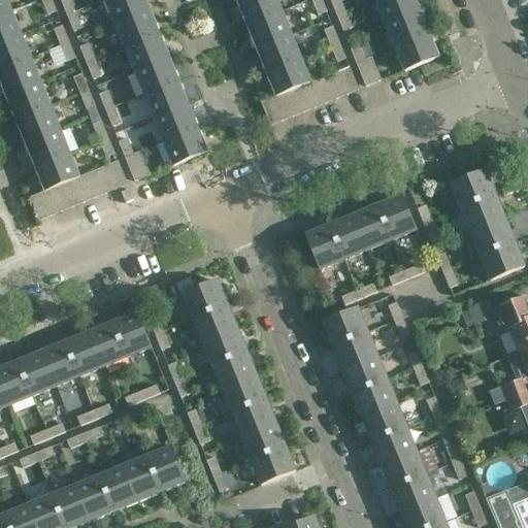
[(6,0),(0,0),(0,18),(12,13),(6,0)]
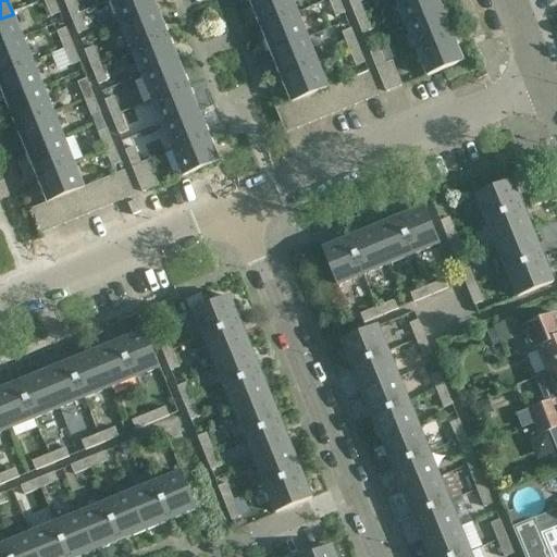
[(51,17),(61,14),(54,0),(47,0),(45,1),(51,17)]
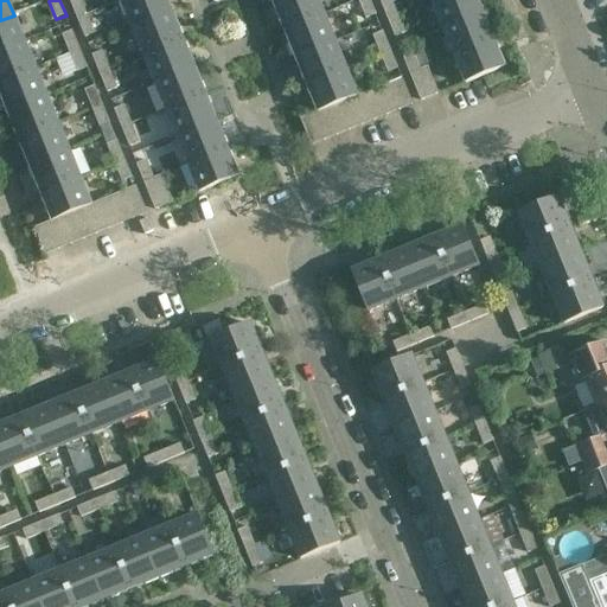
[(78,20),(88,17),(81,0),(71,0),(70,1),(78,20)]
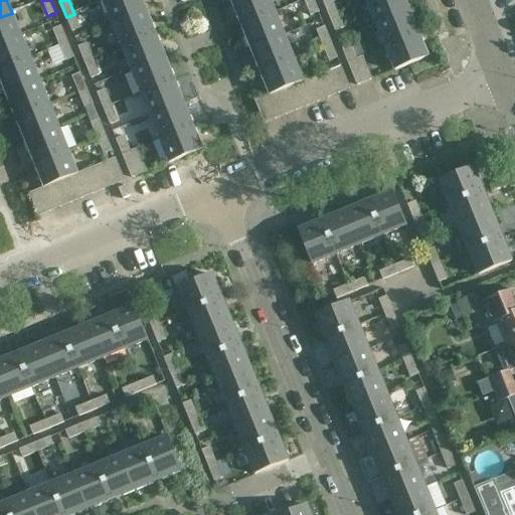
[(139,0),(108,0),(102,3),(112,26),(145,12),(139,0)]
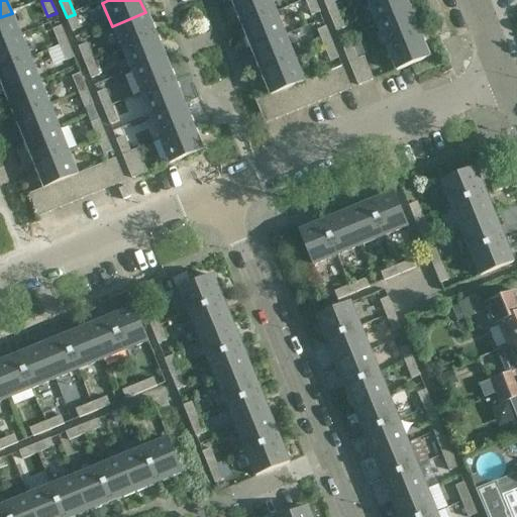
[(270,0),(240,0),(232,4),(241,27),(276,13),(270,0)]
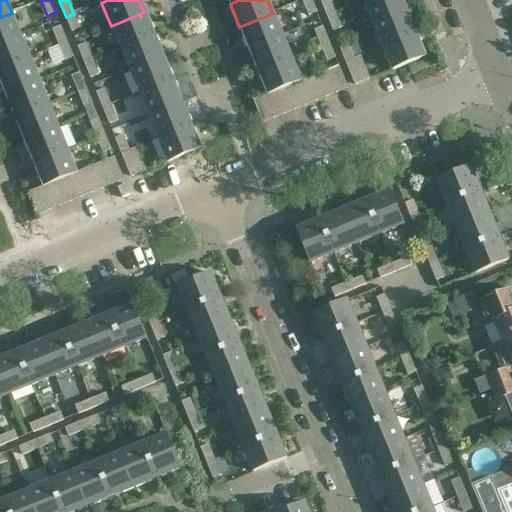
[(309,17),(317,13),(318,13),(312,0),(303,0),(302,1),(309,17)]
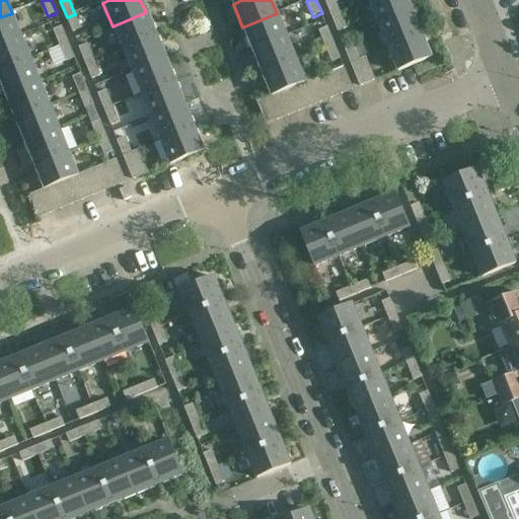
[(324,0),(331,17),(341,14),(335,0),(324,0)]
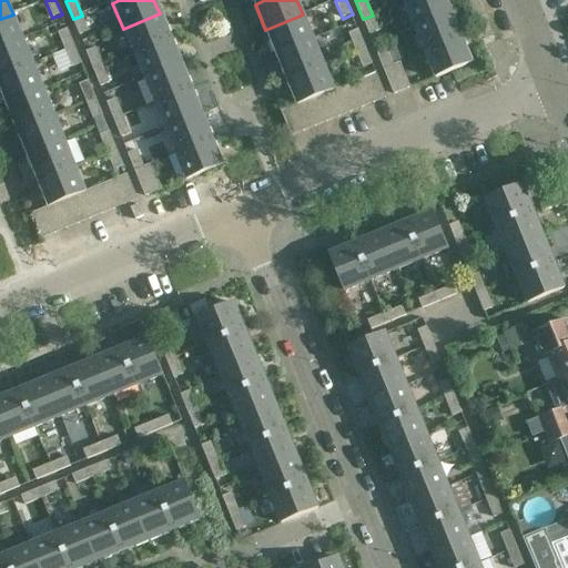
[(445,0),(409,0),(403,2),(414,28),(450,12),(445,0)]
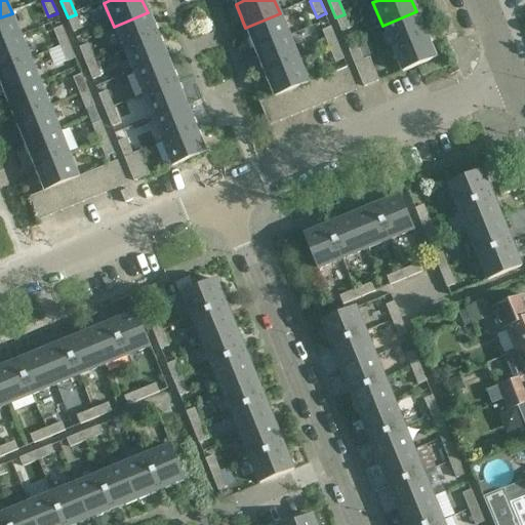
[(416,11),(382,26),(392,49),(427,35),(416,11)]
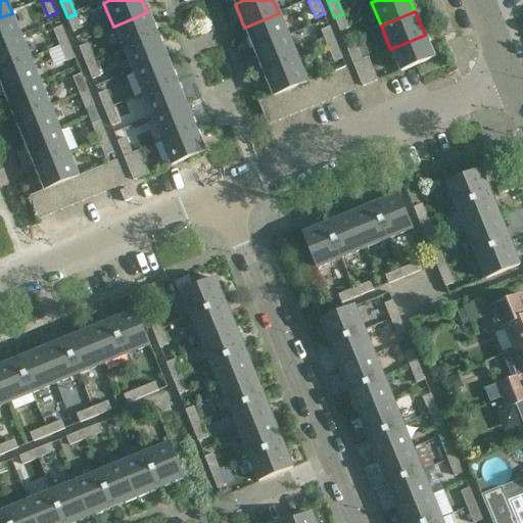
[(147,12),(113,27),(123,49),(156,36),(147,12)]
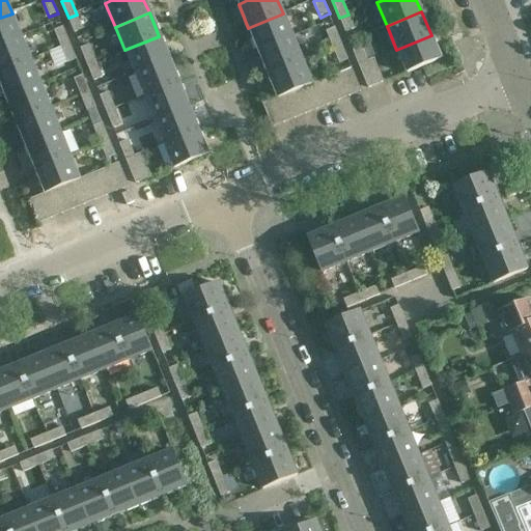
[(12,14),(0,18),(0,46),(22,37),(12,14)]
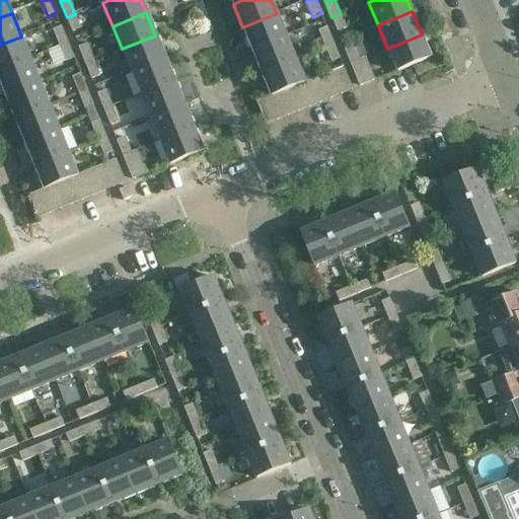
[(277,13),(242,27),(252,51),(286,36),(277,13)]
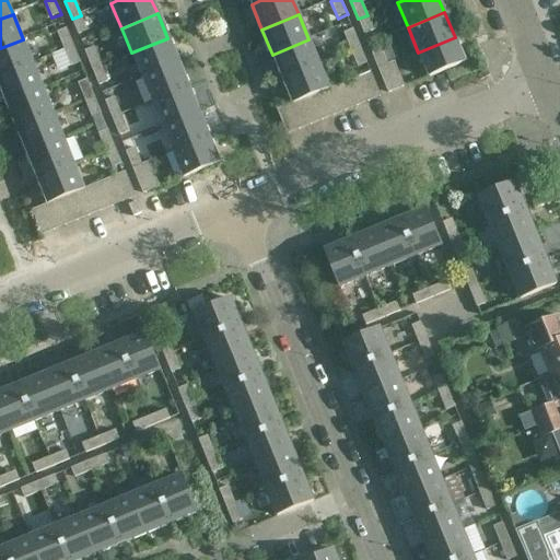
[(72,19),(79,35),(88,32),(81,15),(72,19)]
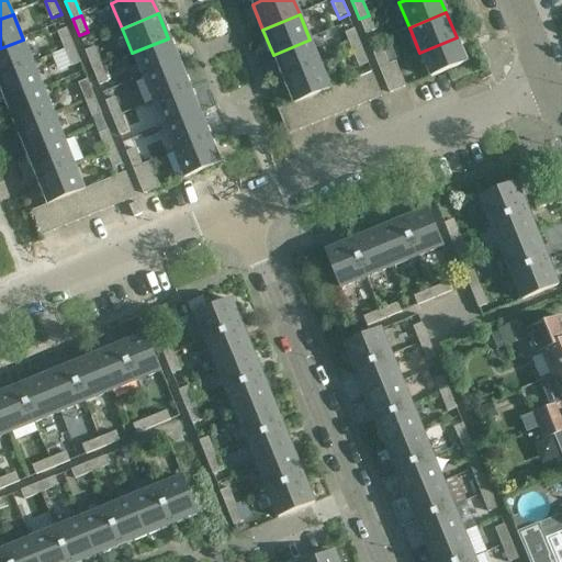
[(359,19),(366,35),(375,31),(369,15),(359,19)]
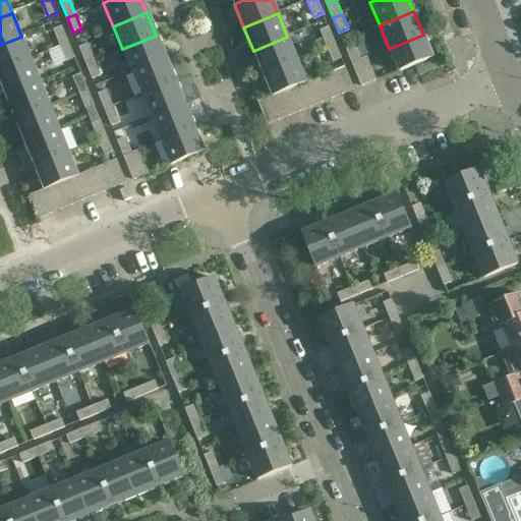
[(60,48),(69,45),(62,26),(53,31),(60,48)]
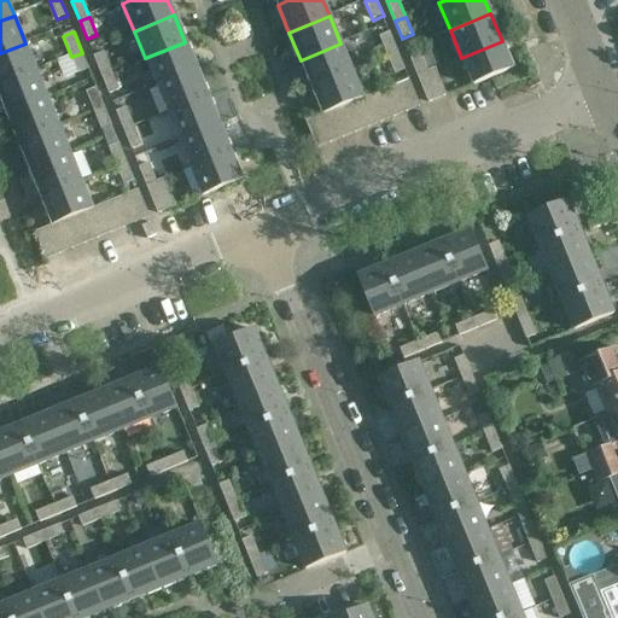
[(398,52),(390,33),(379,38),(388,57),(398,52)]
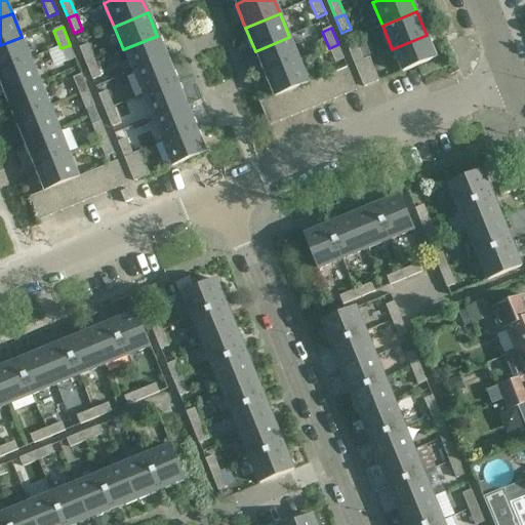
[(427,35),(392,49),(402,74),(436,59),(427,35)]
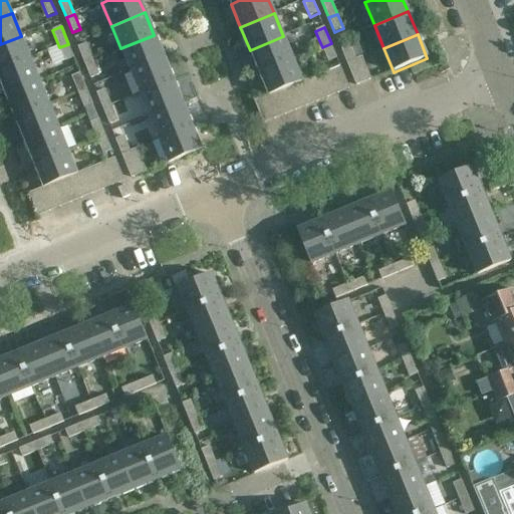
[(154,35),(120,48),(131,71),(164,58),(154,35)]
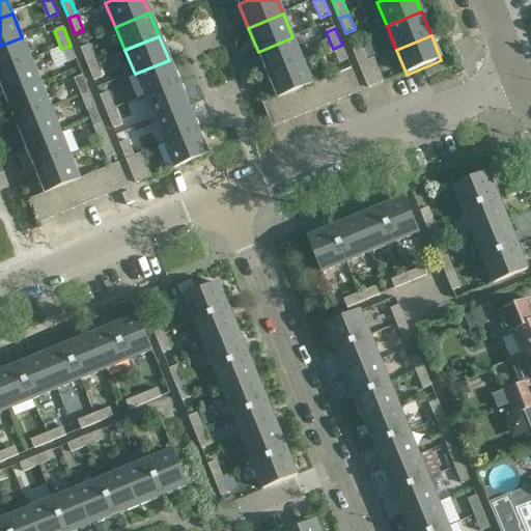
[(22,37),(0,46),(0,74),(32,61),(22,37)]
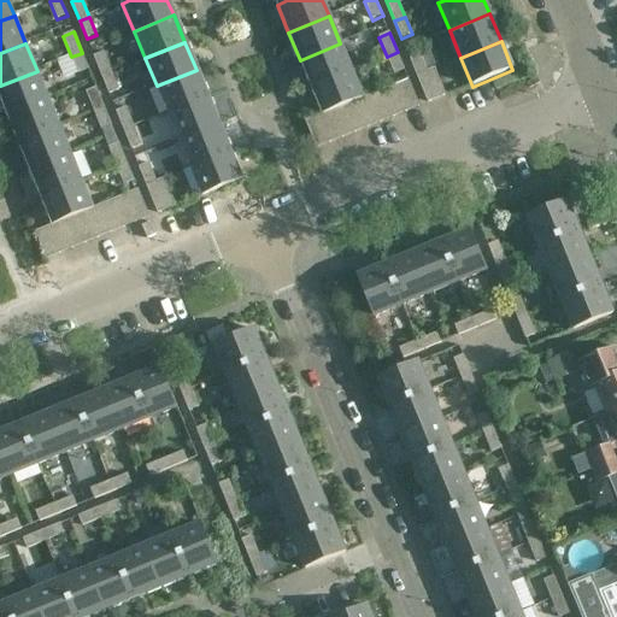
[(340,43),(300,60),(311,88),(352,71),(340,43)]
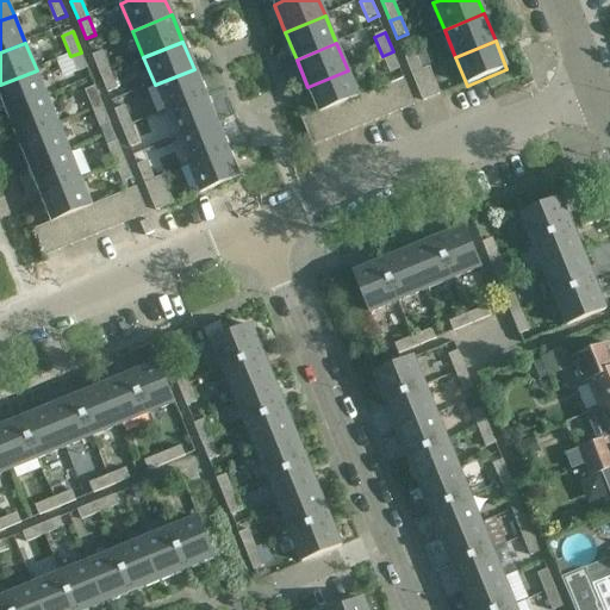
[(393,51),(383,56),(390,74),(400,70),(393,51)]
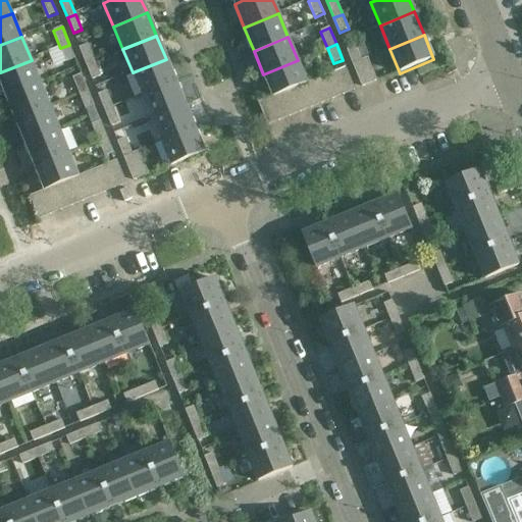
[(66,63),(75,59),(69,45),(60,48),(66,63)]
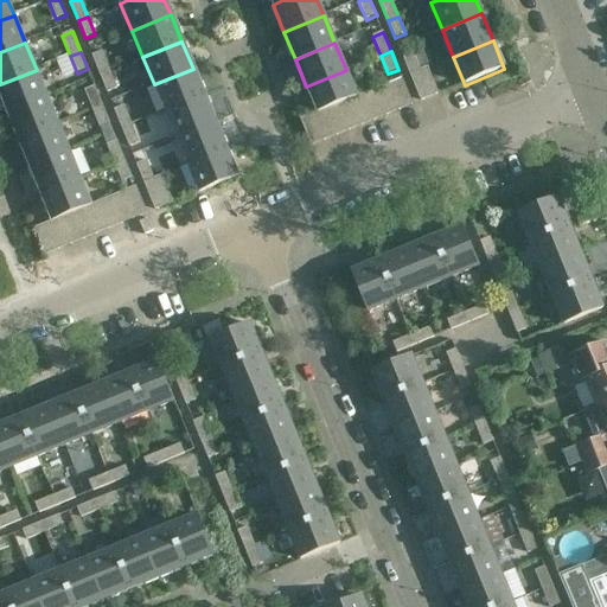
[(100,75),(110,71),(103,52),(93,56),(100,75)]
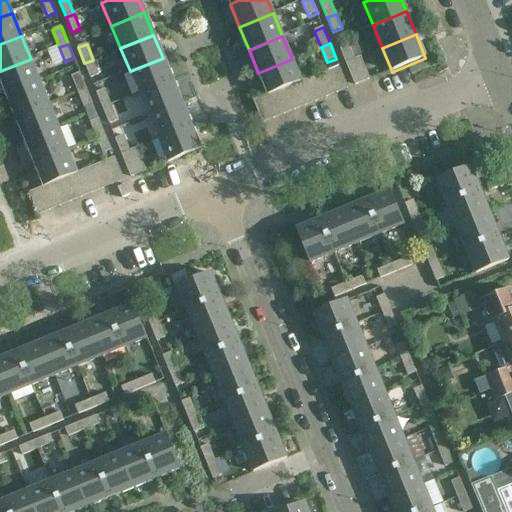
[(348,44),(339,47),(346,63),(354,60),(348,44)]
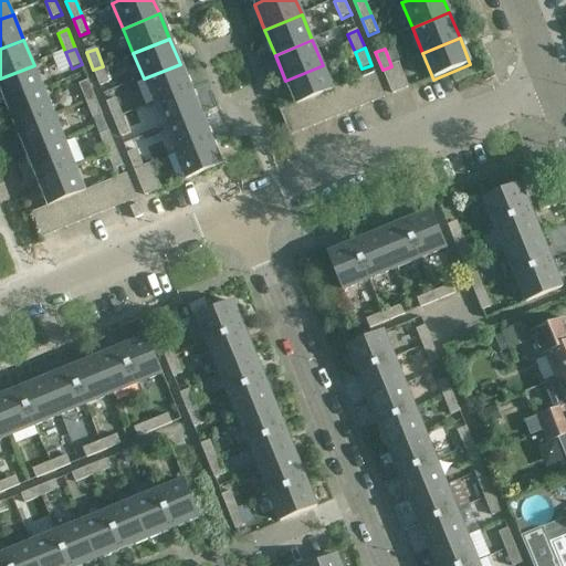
[(180,64),(144,79),(154,104),(190,88),(180,64)]
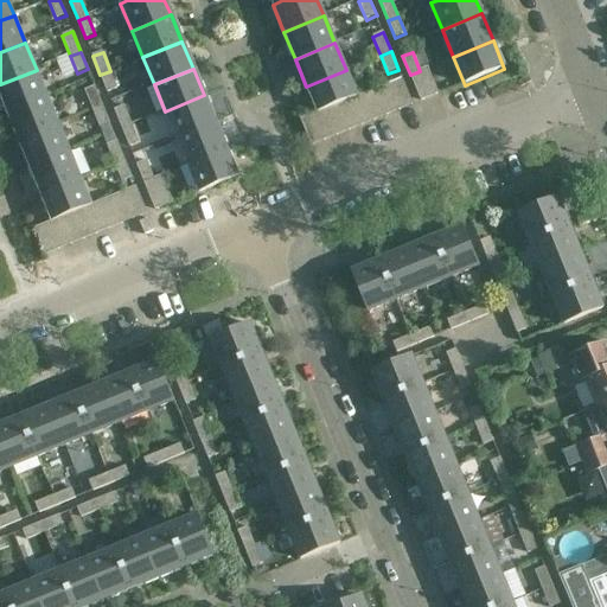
[(428,69),(421,71),(420,71),(410,75),(421,103),(439,96),(428,69)]
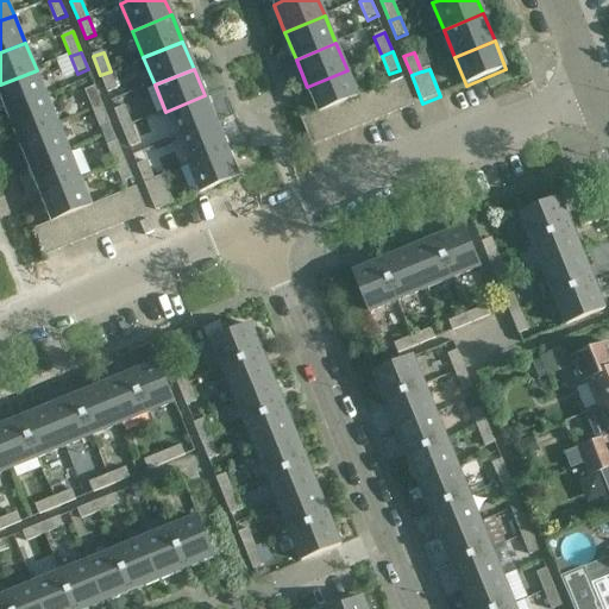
[(37,70),(0,85),(0,94),(7,113),(48,98),(37,70)]
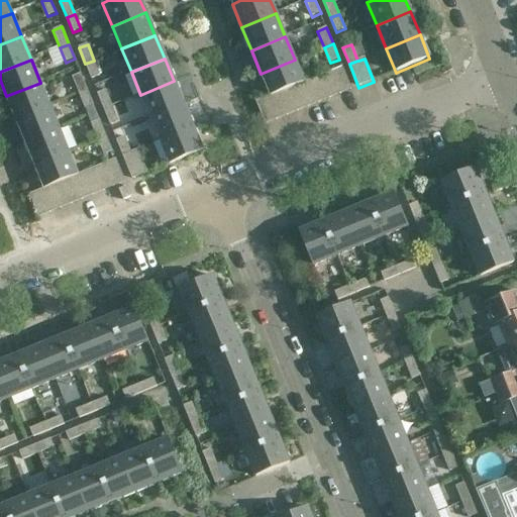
[(295,60),(261,74),(271,97),(278,94),(289,90),(299,85),(304,83),(295,60)]
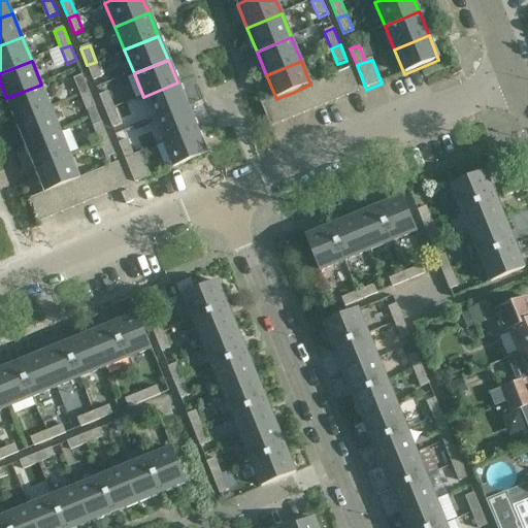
[(87,65),(94,81),(102,77),(96,62),(87,65)]
